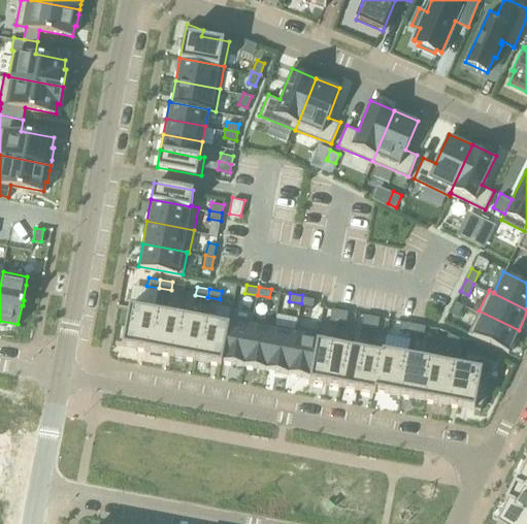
[(302,295),(301,303),(314,305),(315,297),(302,295)]
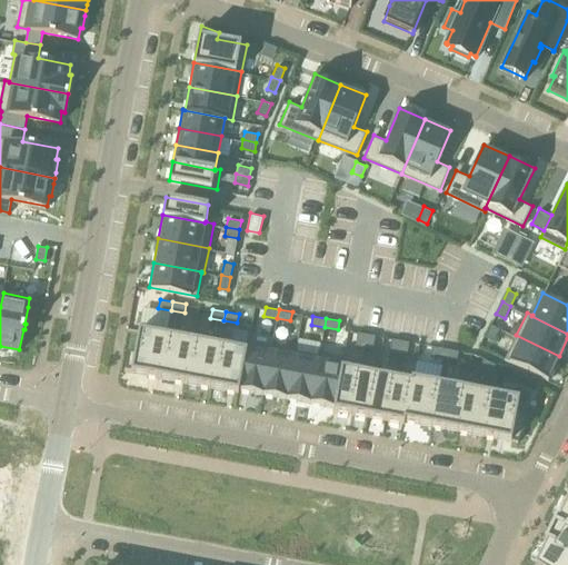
[(128,352),(125,369),(159,376),(168,328),(140,323),(135,353),(128,352)]
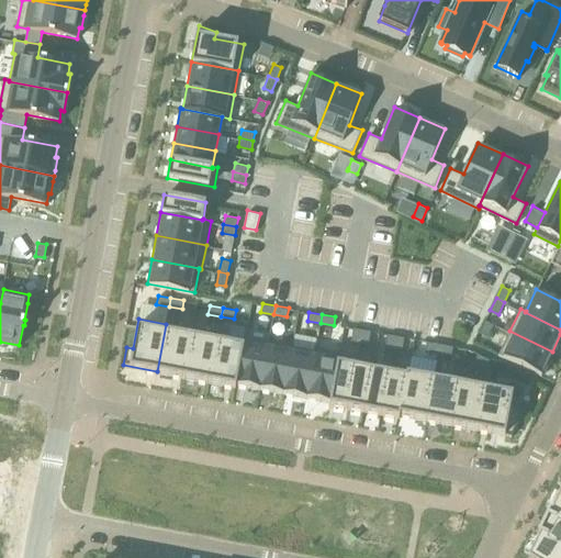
[(485,320),(480,331),(487,335),(493,323),(485,320)]
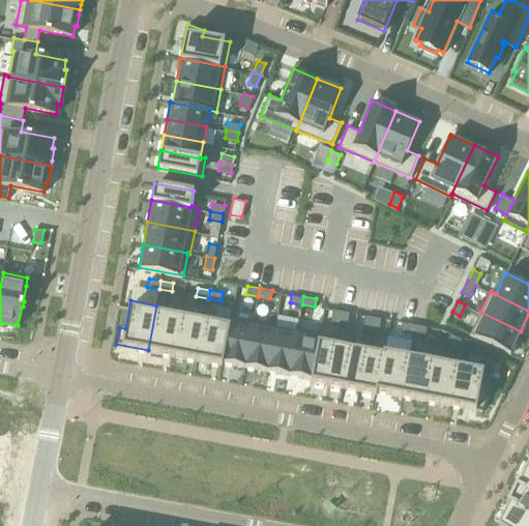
[(156,305),(148,350),(173,354),(181,310),(156,305)]
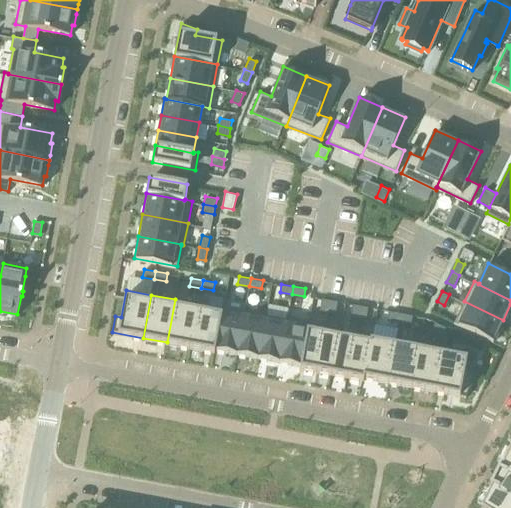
[(322,297),(320,309),(328,311),(330,299),(322,297)]
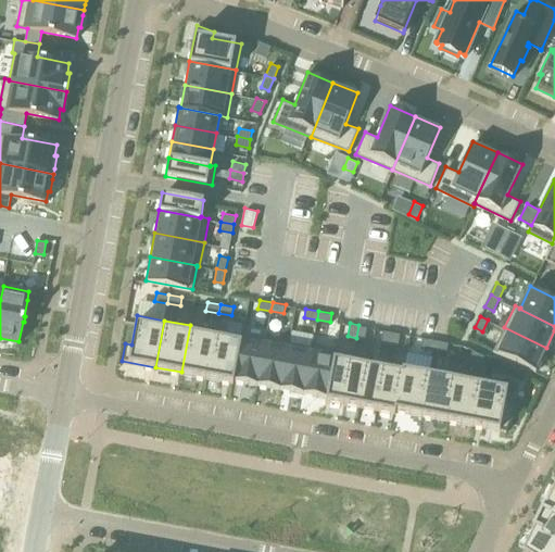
[(190,325),(181,372),(206,377),(215,330),(190,325)]
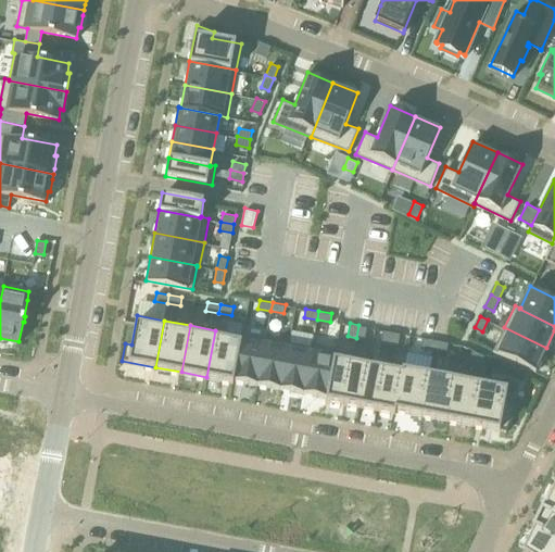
[(358,325),(356,338),(365,339),(367,326),(358,325)]
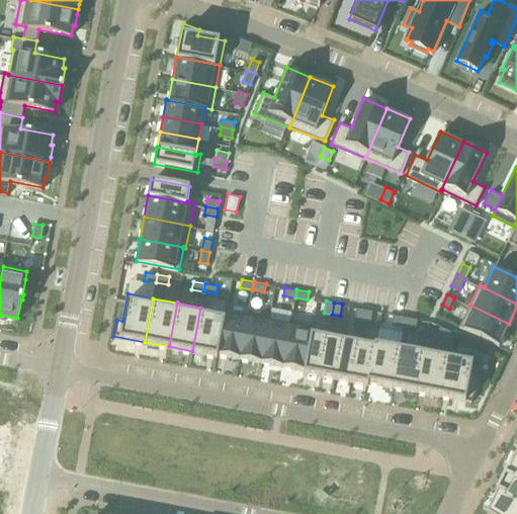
[(469,305),(459,325),(499,345),(509,324),(469,305)]
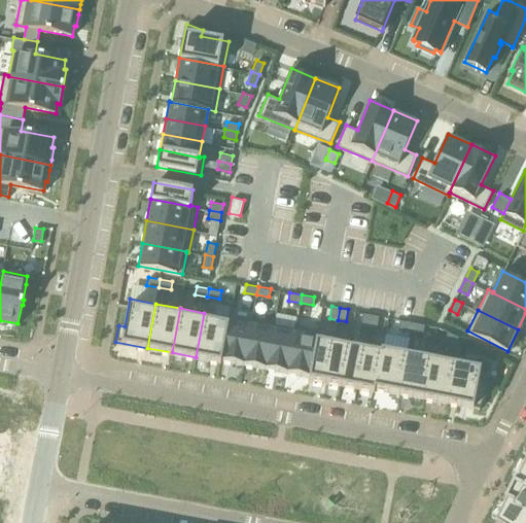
[(363,312),(361,324),(370,325),(372,313),(363,312)]
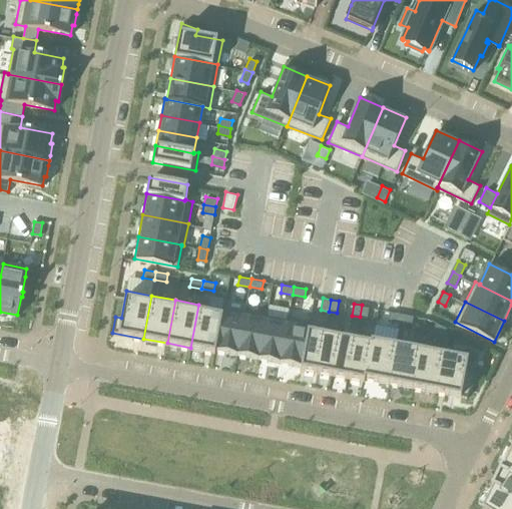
[(198,305),(190,348),(215,352),(215,350),(223,309),(222,309),(198,305)]
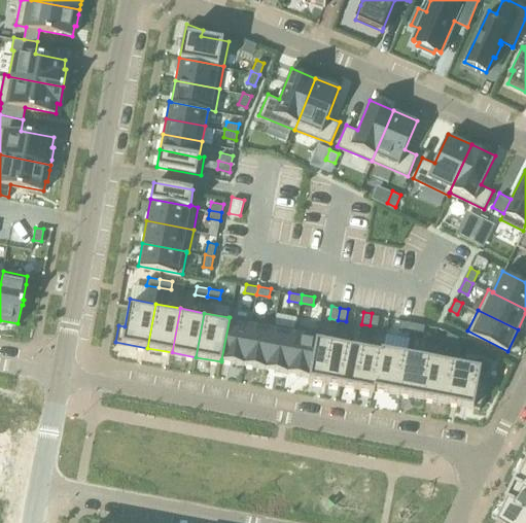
[(372,313),(370,325),(378,327),(380,315),(372,313)]
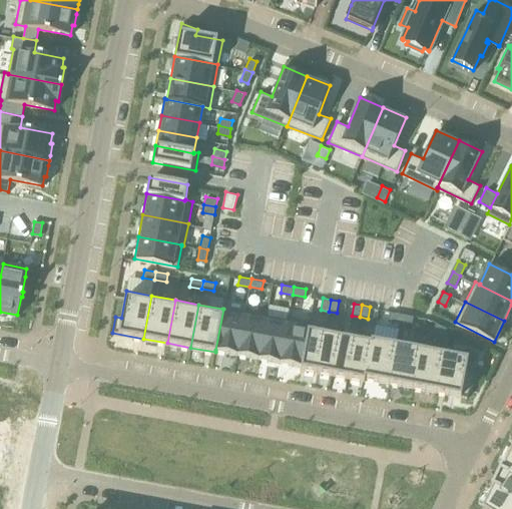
[(223,309),(215,350),(237,354),(245,311),(244,311),(223,307),(222,309),(223,309)]
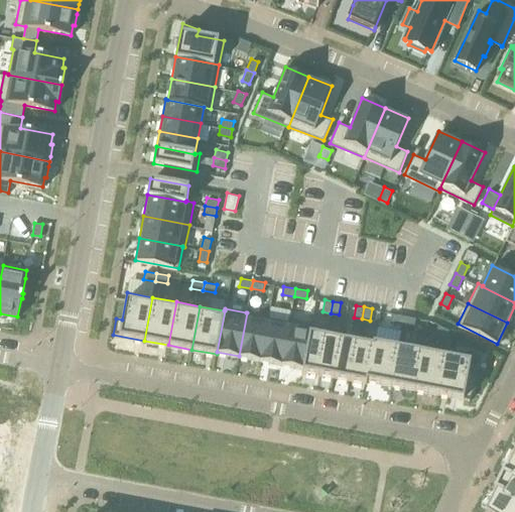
[(247,312),(239,356),(260,360),(268,316),(269,316),(270,314),(246,310),(246,312),(247,312)]
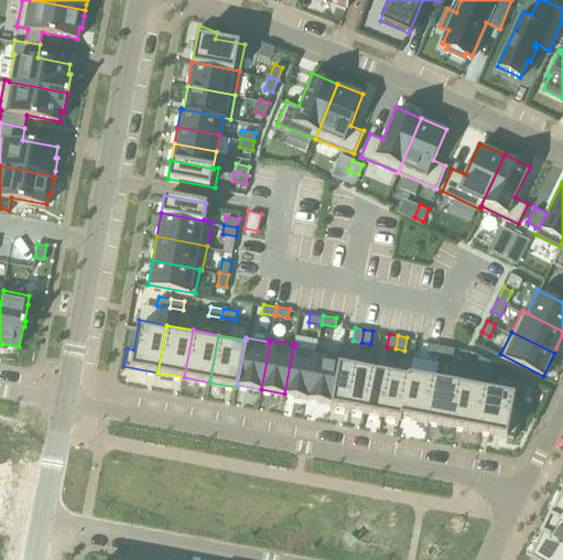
[(429,342),(428,351),(441,353),(442,344),(429,342)]
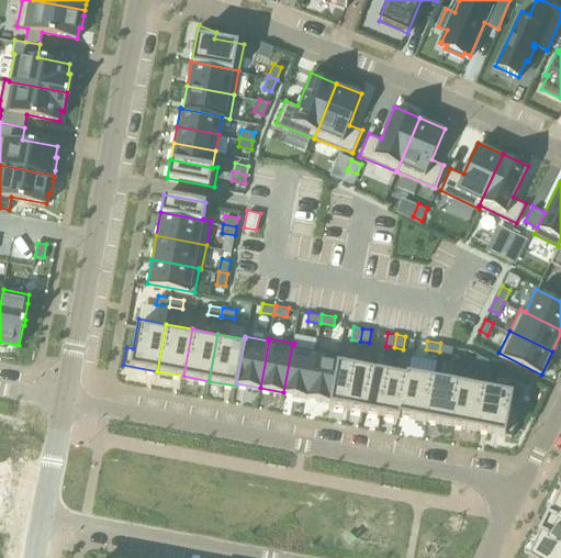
[(440,343),(439,352),(452,354),(453,345),(440,343)]
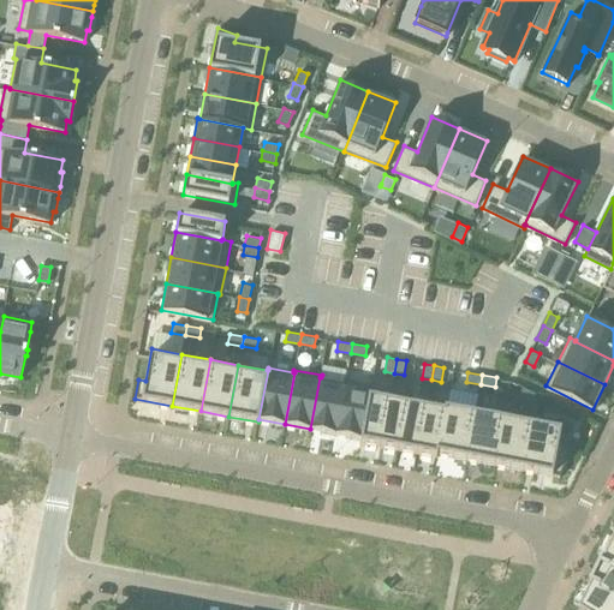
[(320,377),(310,429),(335,434),(345,382),(344,382),(321,377),(320,377)]
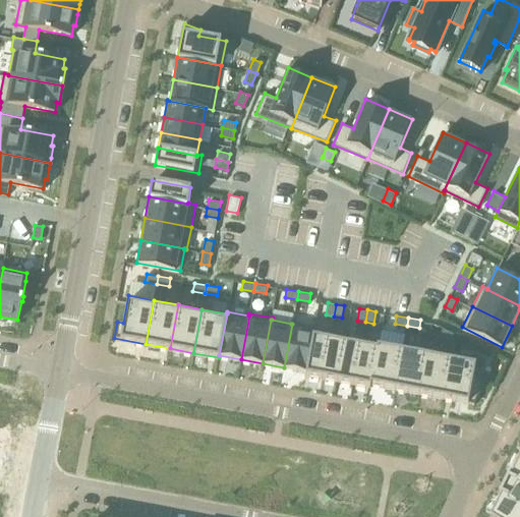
[(292,324),(284,367),(306,371),(314,331),(315,326),(292,321),(291,324),(292,324)]
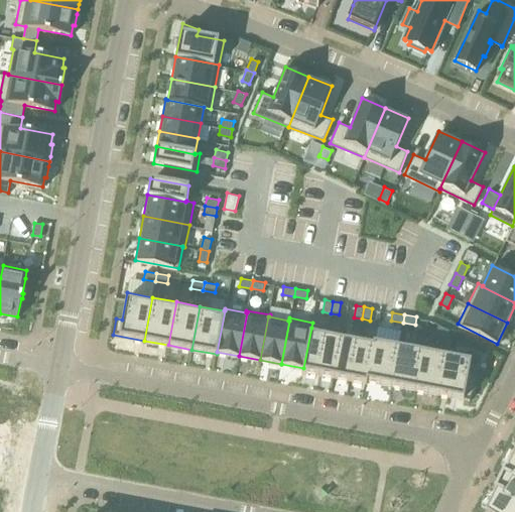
[(438,324),(435,331),(446,337),(449,329),(438,324)]
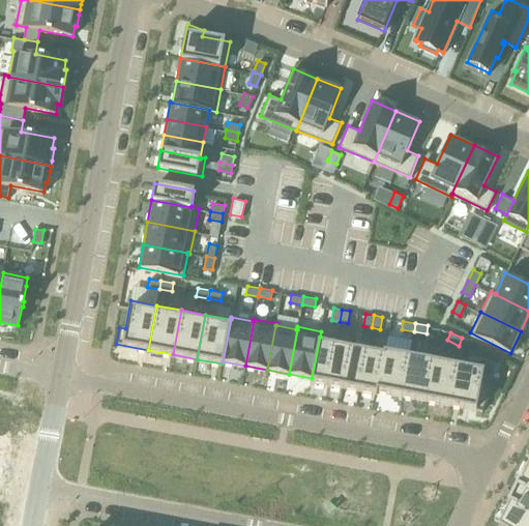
[(312,378),(311,380),(328,383),(335,344),(336,344),(338,340),(320,337),(312,378)]
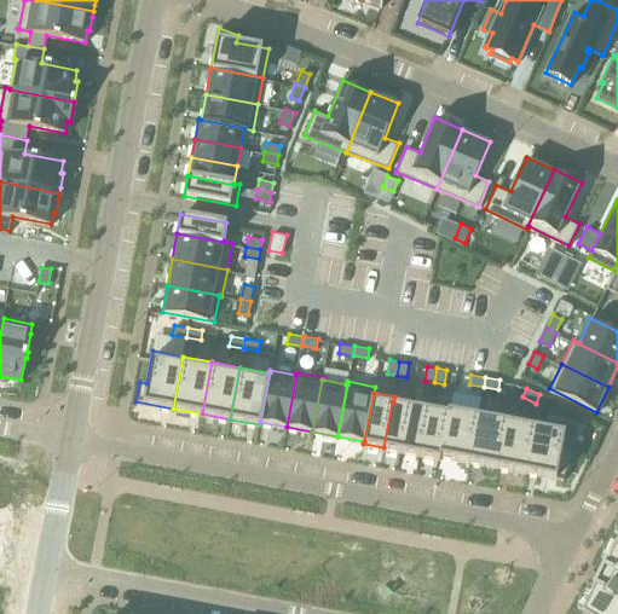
[(410,405),(402,451),(420,455),(431,403),(410,399),(409,405),(410,405)]
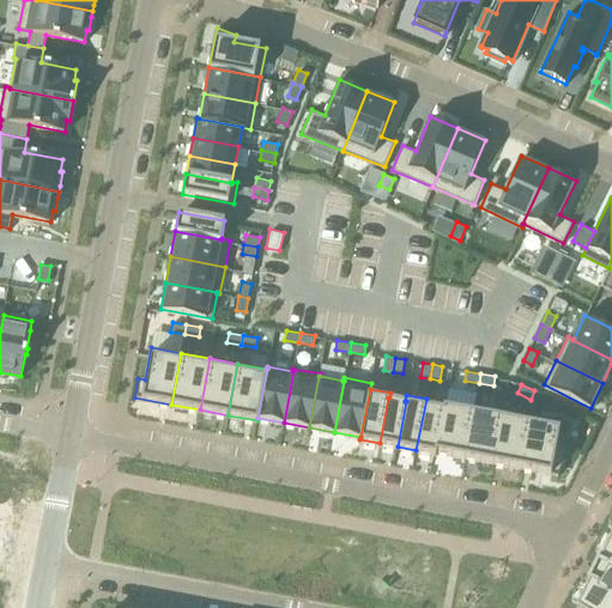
[(388,397),(380,443),(398,447),(406,401),(405,401),(389,397),(388,397)]
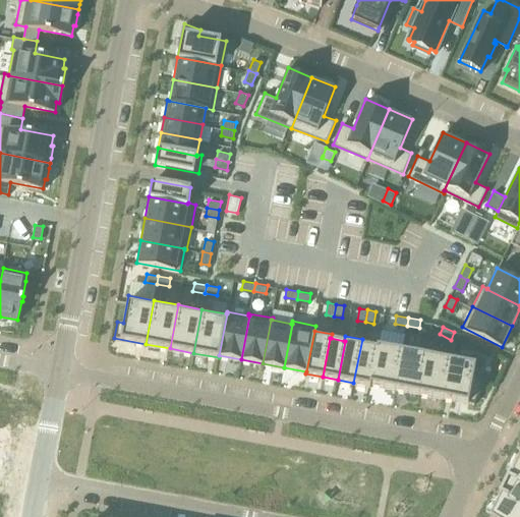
[(362,339),(353,383),(370,386),(370,384),(378,342),(362,339)]
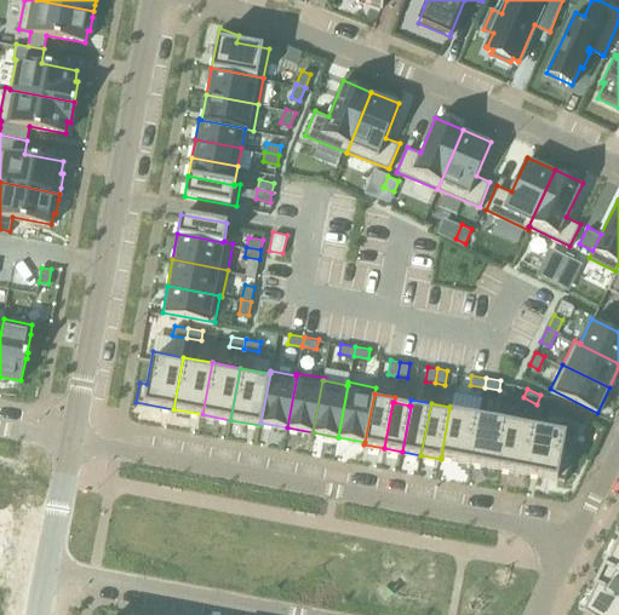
[(450,407),(441,457),(470,461),(480,409),(450,404),(450,407)]
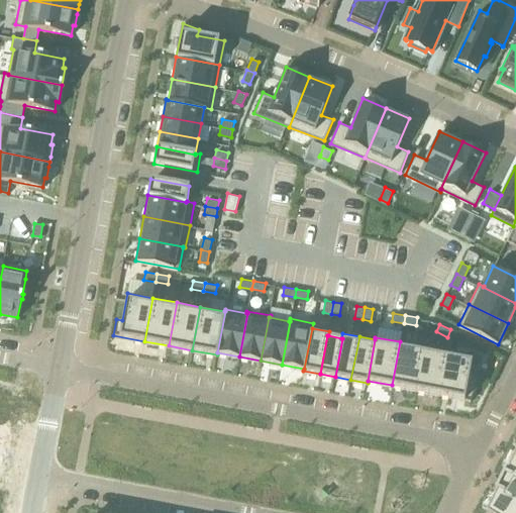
[(400,341),(392,385),(416,390),(424,346),(400,341)]
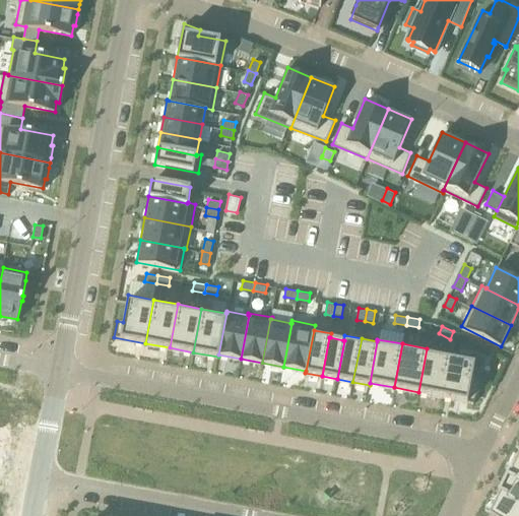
[(427,348),(418,392),(442,396),(450,352),(449,352),(427,348)]
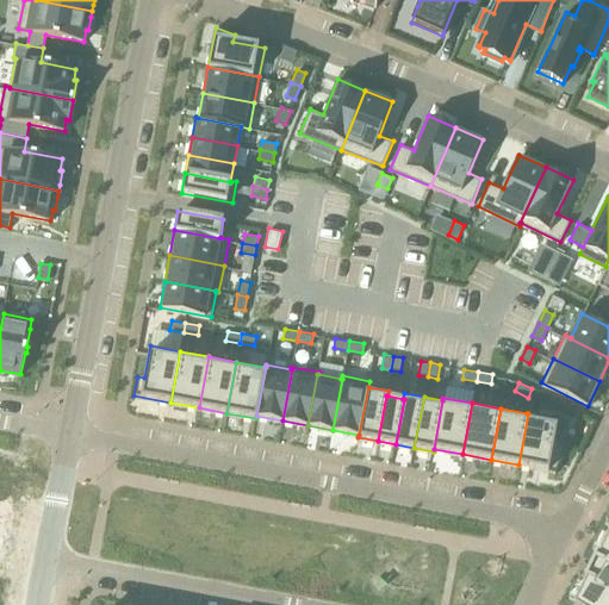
[(528,413),(519,465),(555,472),(570,444),(554,437),(558,417),(528,411),(527,413),(528,413)]
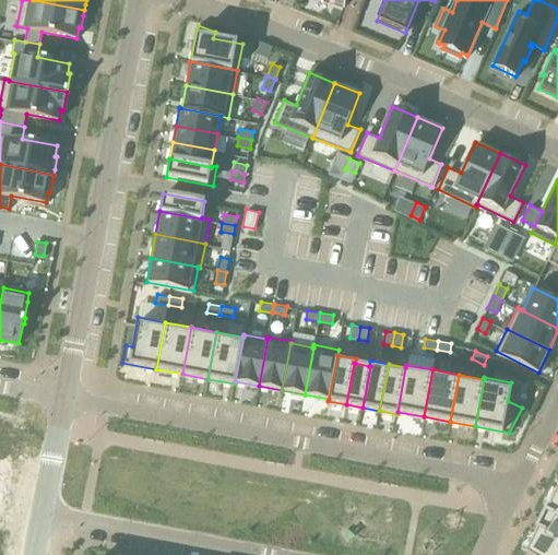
[(526,554),(525,554),(557,554),(557,487),(549,506),(547,510),(545,515),(544,514),(542,518),(550,522),(546,531),(537,527),(535,532),(536,533),(526,554)]
